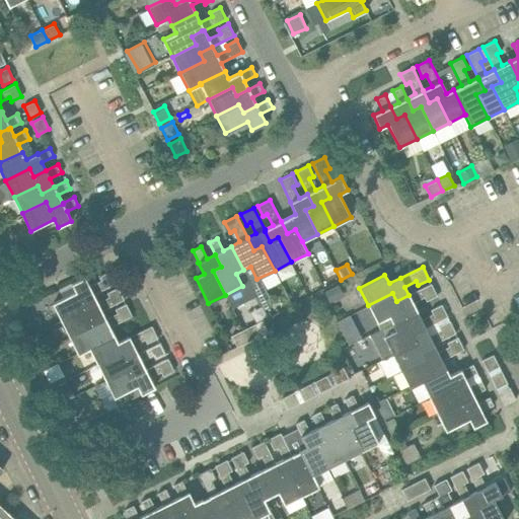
[(85,277),(71,284),(75,292),(53,303),(61,320),(85,308),(81,300),(91,295),(93,294),(116,283),(109,271),(98,277),(100,281),(89,286),(85,277)]
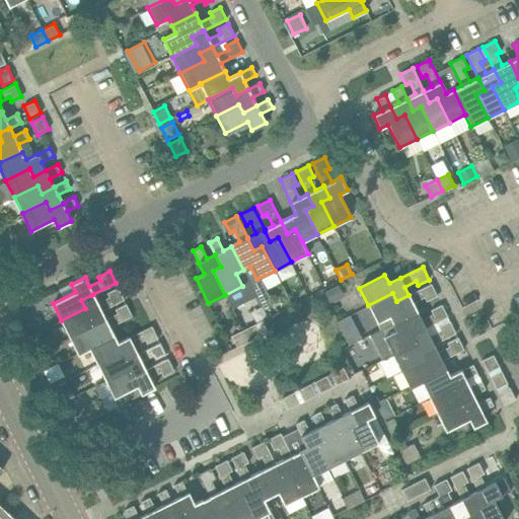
[(309,285),(313,293),(323,288),(319,281),(309,285)]
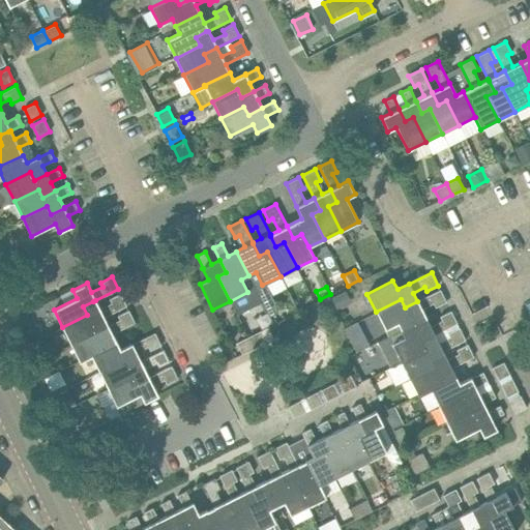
[(417,301),(405,307),(401,299),(376,312),(385,329),(386,337),(401,330),(425,318),(421,310),(433,303),(435,307),(446,302),(440,290),(417,301)]
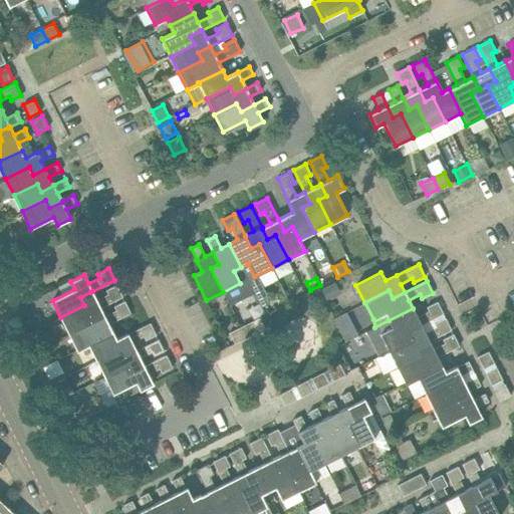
[(92,291),(90,292),(80,297),(84,305),(60,317),(68,333),(92,321),(88,313),(100,307),(122,297),(116,284),(105,290),(107,294),(96,299),(92,291)]
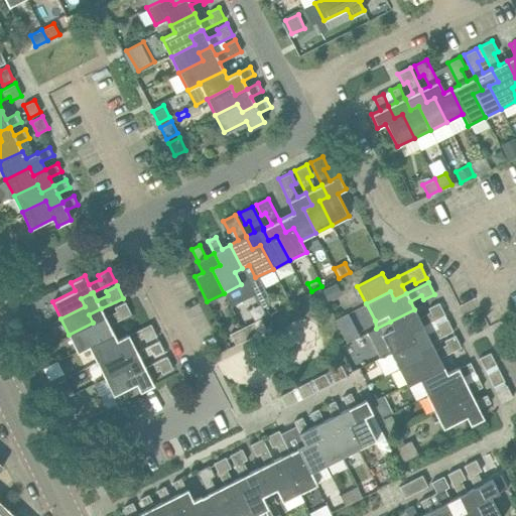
[(328,301),(338,296),(333,285),(321,290),(328,301)]
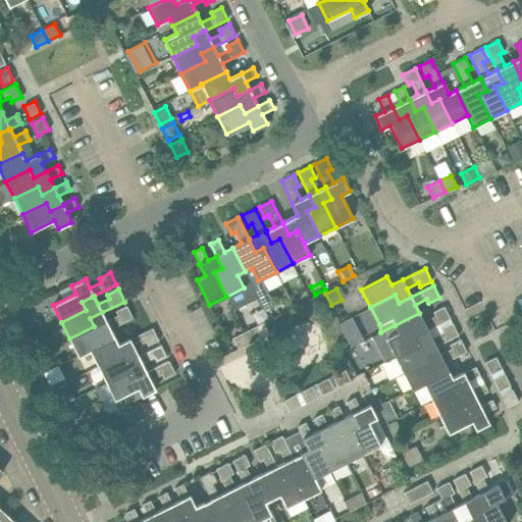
[(102,312),(90,318),(94,326),(69,338),(79,357),(90,351),(115,338),(110,329),(133,318),(126,305),(115,311),(117,315),(106,320),(102,312)]
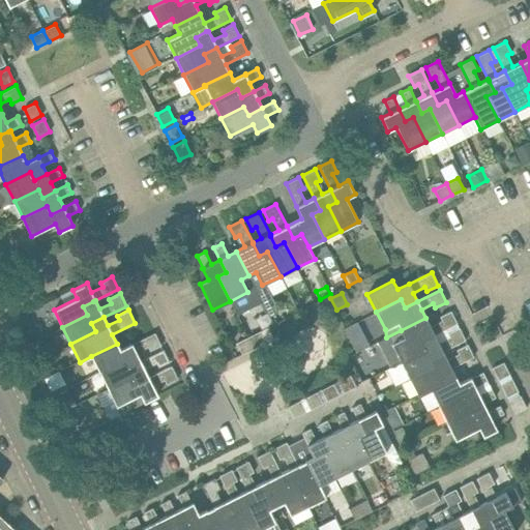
[(401,330),(386,337),(378,342),(390,367),(401,361),(425,349),(421,341),(433,335),(434,334),(446,329),(457,323),(450,311),(440,317),(442,321),(430,326),(425,318),(401,330)]
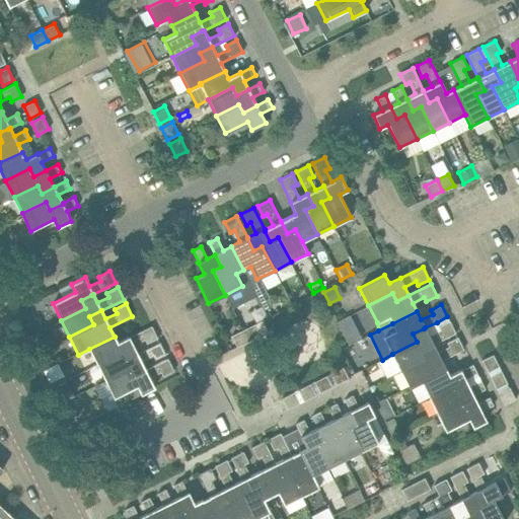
[(345,332),(361,323),(354,311),(338,321),(345,332)]
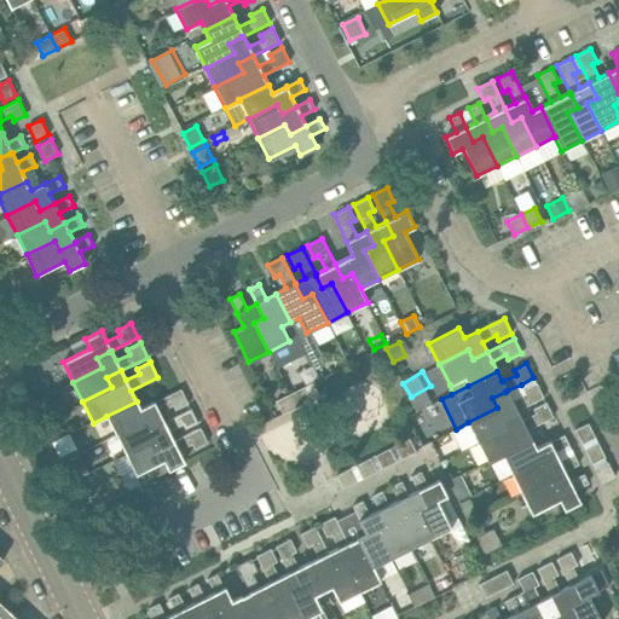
[(507,391),(505,392),(492,398),(497,408),(468,422),(478,441),(507,427),(502,417),(515,411),(516,410),(543,397),(536,382),(524,389),(521,385),(507,391)]
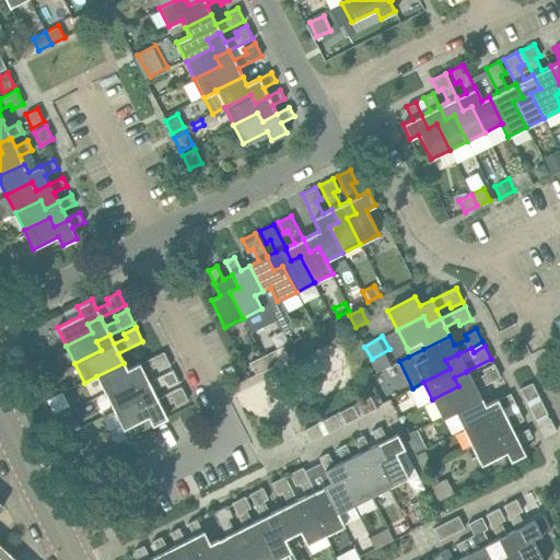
[(268,369),(281,362),(275,350),(261,356),(268,369)]
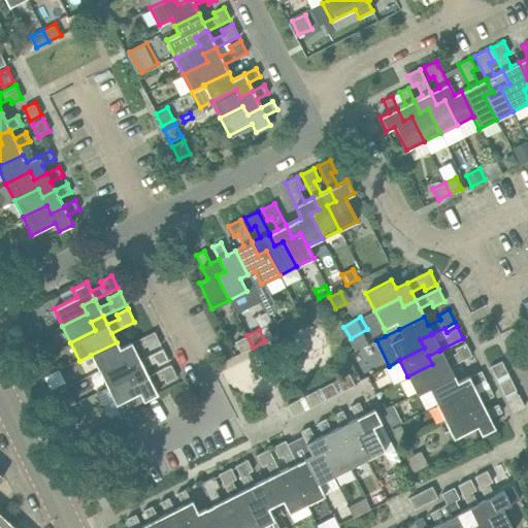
[(131,341),(130,342),(120,348),(117,342),(91,355),(99,370),(123,358),(127,366),(138,361),(140,360),(136,351),(147,345),(150,350),(160,343),(154,331),(132,342),(131,341)]
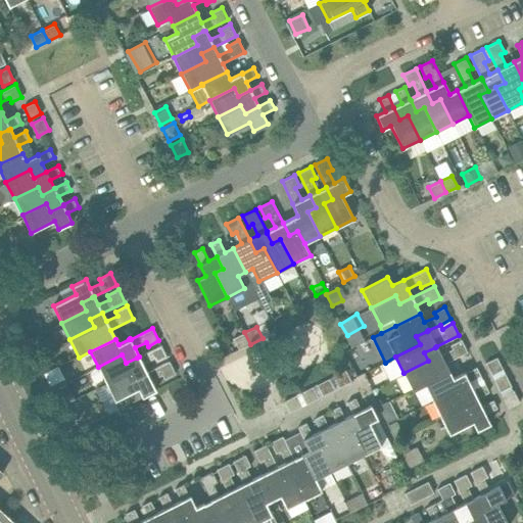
[(250,344),(244,332),(233,338),(238,349),(250,344)]
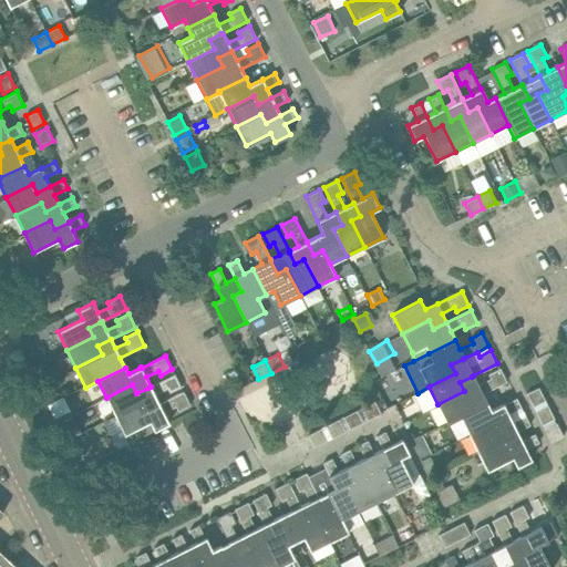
[(391,361),(377,369),(381,377),(395,370),(391,361)]
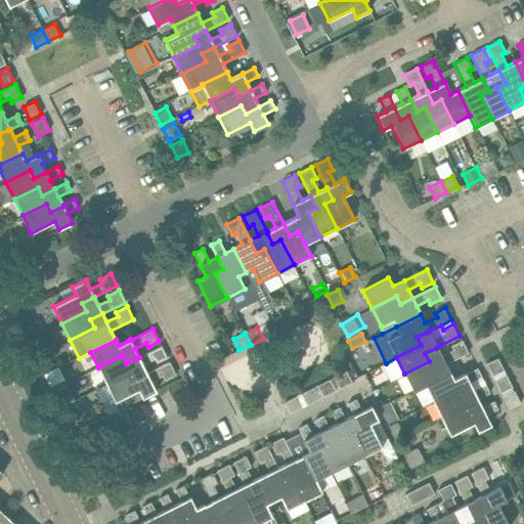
[(437,347),(436,348),(425,353),(429,361),(404,374),(413,392),(426,386),(425,385),(449,372),(445,363),(468,352),(462,340),(451,346),(453,350),(441,355),(437,347)]
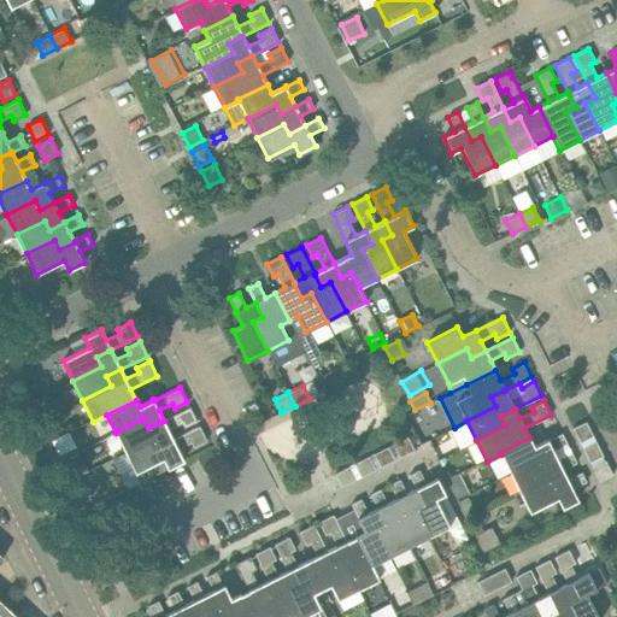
[(164,421),(162,422),(148,428),(144,418),(116,433),(125,452),(153,438),(158,447),(174,440),(169,430),(182,423),(184,428),(198,422),(189,407),(164,421)]
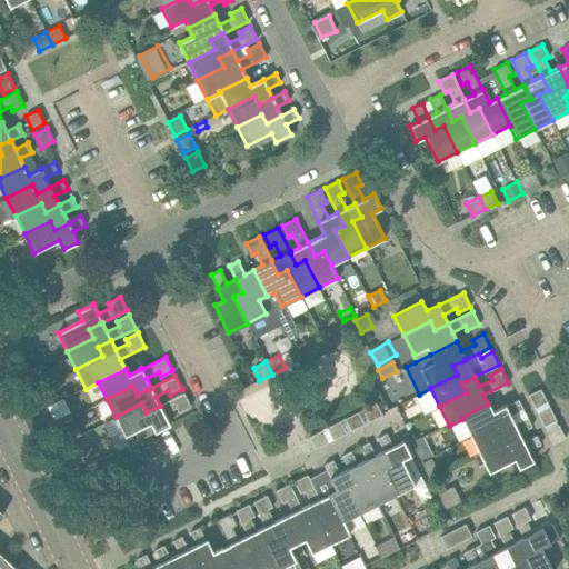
[(528,395),(535,408),(547,402),(540,389),(528,395)]
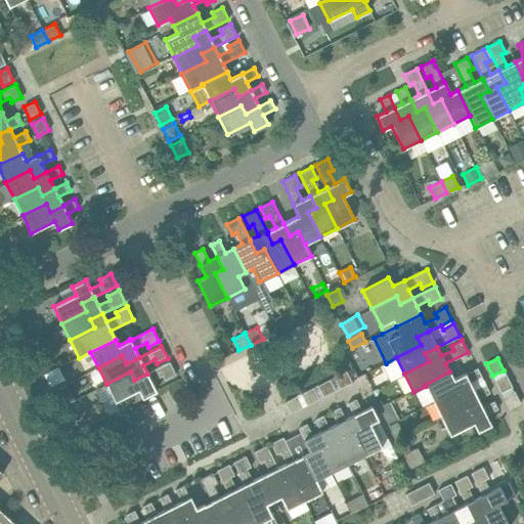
[(147,374),(134,380),(130,372),(106,384),(115,401),(138,390),(142,398),(157,391),(151,382),(163,376),(165,380),(176,375),(170,362),(147,374)]
